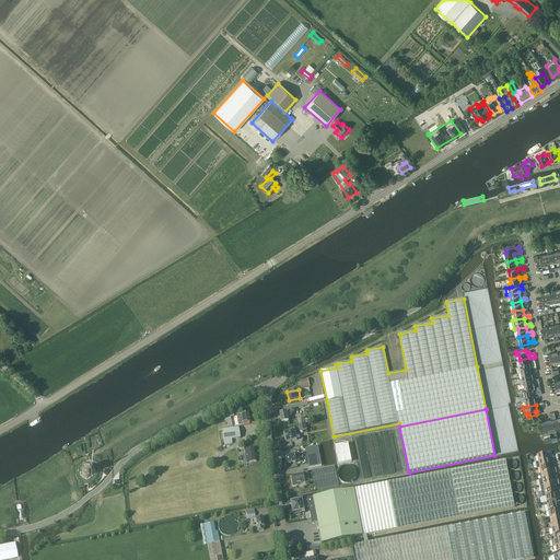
[(288,417),(292,416),(291,411),(287,412),(287,411),(280,413),(282,422),(289,421),(288,417)]
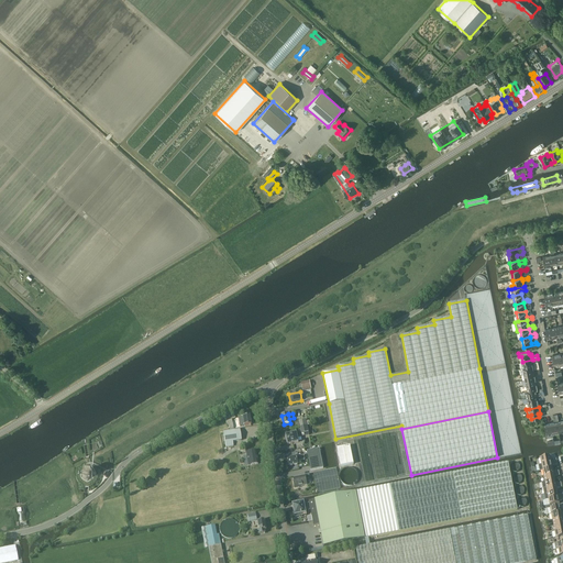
[(244,426),(251,424),(250,416),(243,417),(239,418),(240,422),(244,421),(244,426)]
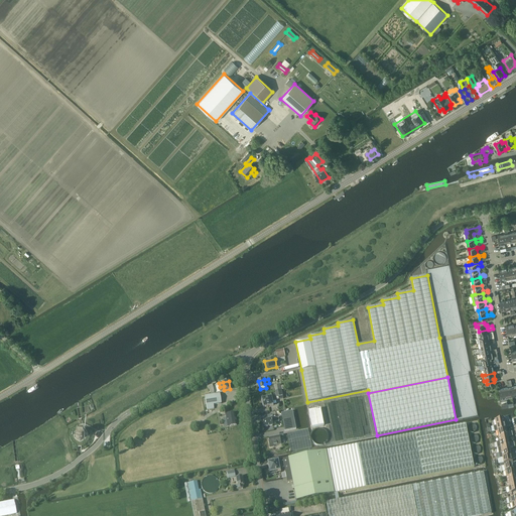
[(281,390),(275,391),(277,400),(283,398),(281,390)]
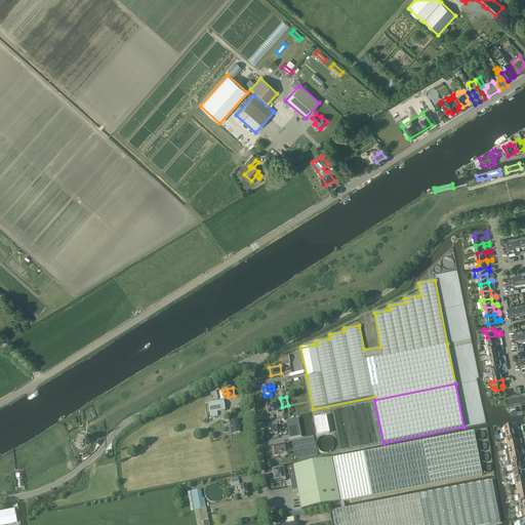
[(224,401),(208,403),(210,417),(217,416),(216,412),(225,411),(224,401)]
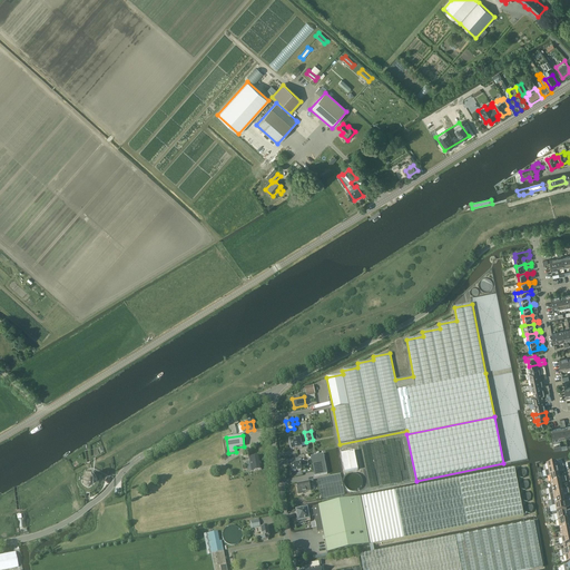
[(292,450),(298,449),(303,448),(301,439),(290,441),(291,445),(290,446),(291,449),(292,450)]
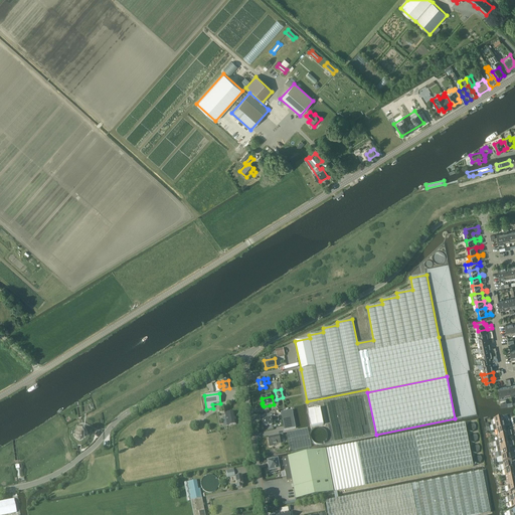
[(324,424),(321,407),(309,410),(312,426),(324,424)]
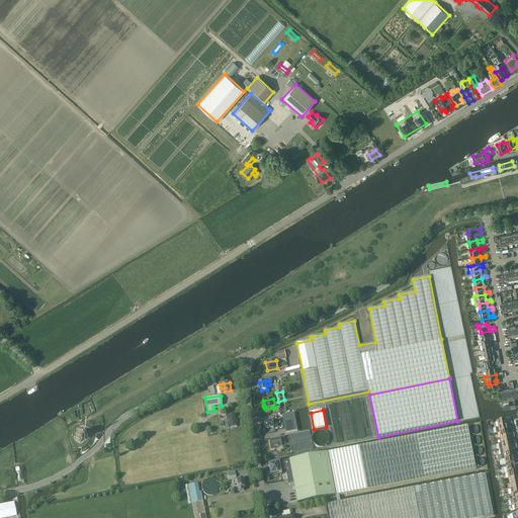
[(297,431),(294,413),(282,415),(286,433),(297,431)]
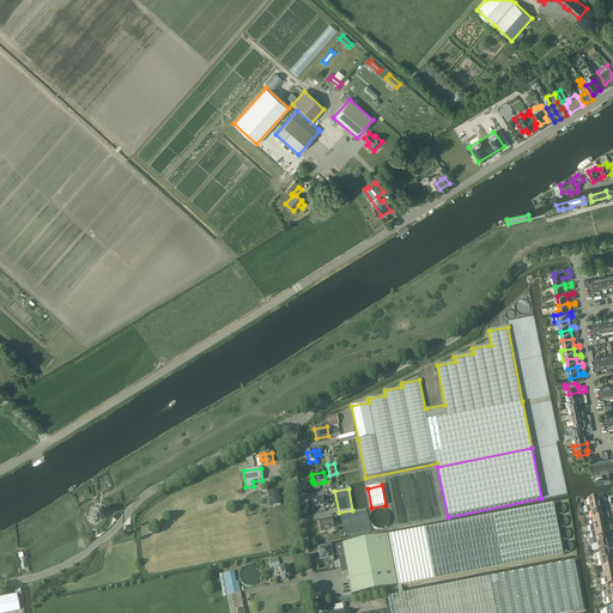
[(279,491),(268,493),(269,507),(280,505),(279,491)]
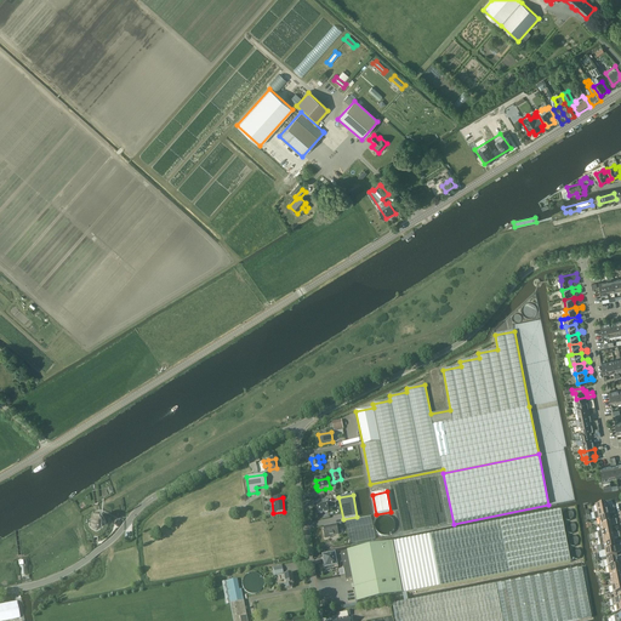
[(336,507),(336,502),(329,503),(328,500),(323,501),(323,505),(317,506),(318,510),(317,510),(318,513),(318,512),(319,513),(329,512),(329,508),(336,507)]
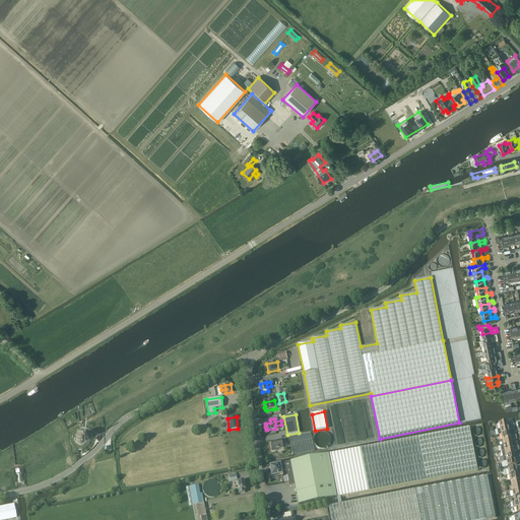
[(497,430),(498,436),(502,435),(510,433),(510,431),(515,430),(514,427),(501,429),(497,430)]
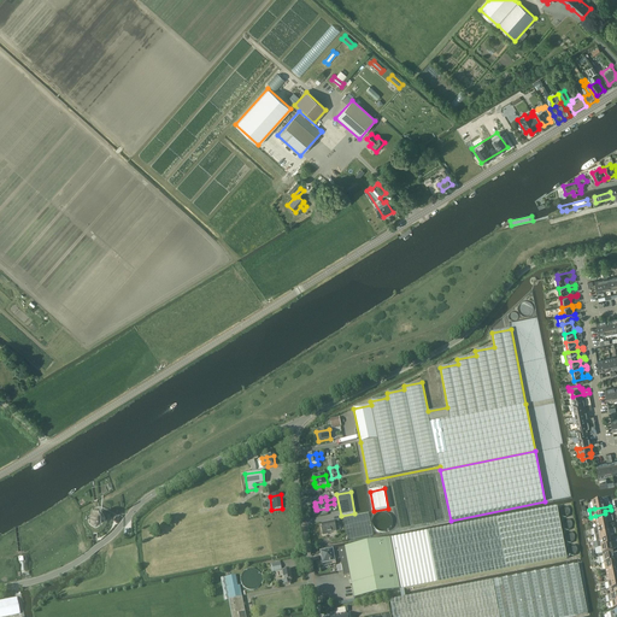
[(405,589),(568,559),(557,507),(391,539),(400,591),(405,589)]
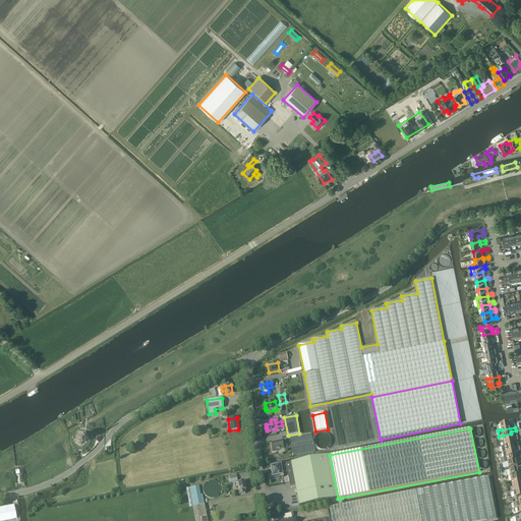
[(82,433),(80,433),(78,433),(76,436),(75,438),(75,440),(76,442),(78,444),(80,444),(82,444),(84,444),(85,442),(87,440),(87,438),(85,436),(84,433),(82,433)]
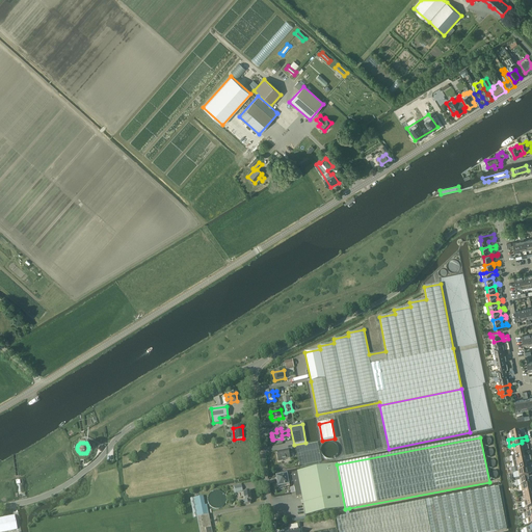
[(321,461),(317,443),(296,447),(299,466),(321,461)]
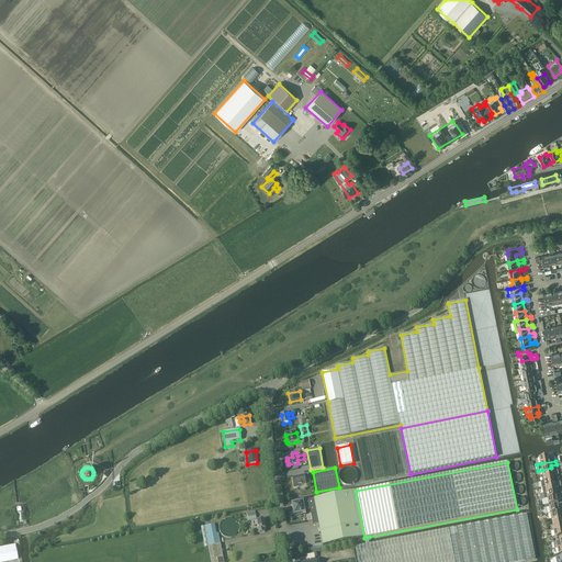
[(553,476),(559,475),(559,472),(543,475),(544,481),(554,480),(553,476)]
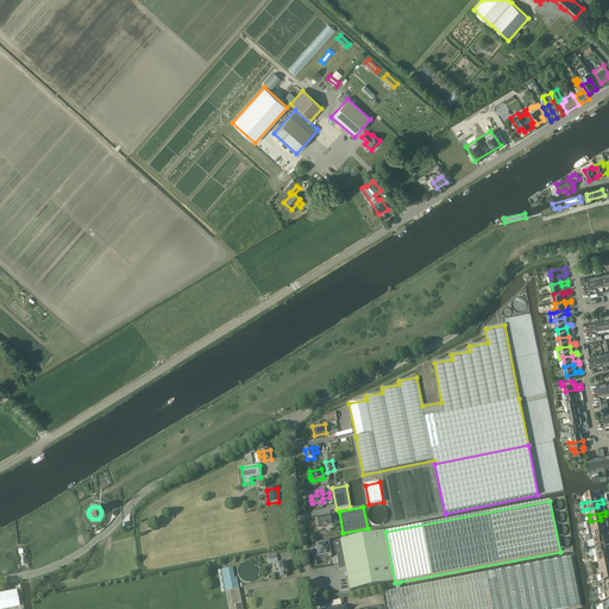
[(318,522),(319,528),(324,527),(324,526),(332,525),(331,519),(336,518),(334,513),(330,514),(330,515),(318,518),(319,522),(318,522)]
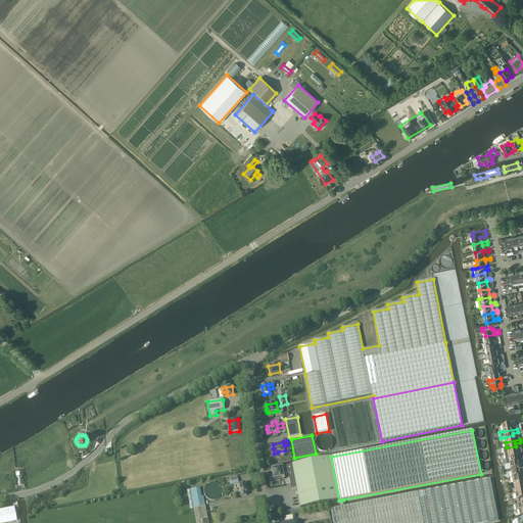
[(522,450),(505,454),(506,460),(518,457),(517,454),(522,453),(522,450)]
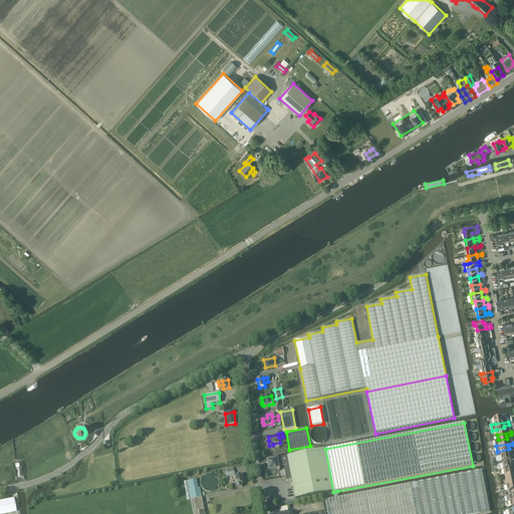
[(295,499),(333,492),(325,449),(287,456),(288,457),(282,458),(282,460),(283,466),(286,481),(292,480),(295,499)]
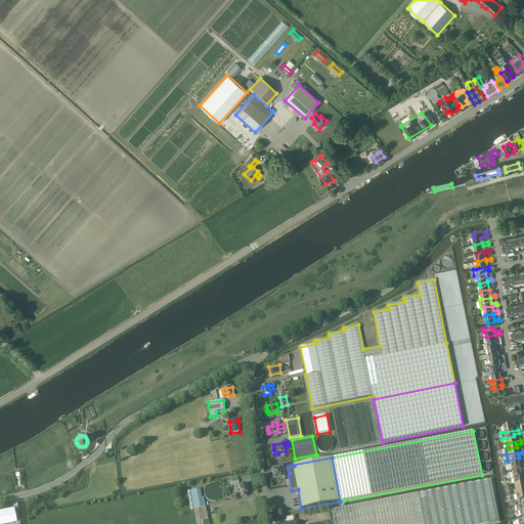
[(520,466),(523,464),(523,462),(508,466),(509,471),(521,469),(520,466)]
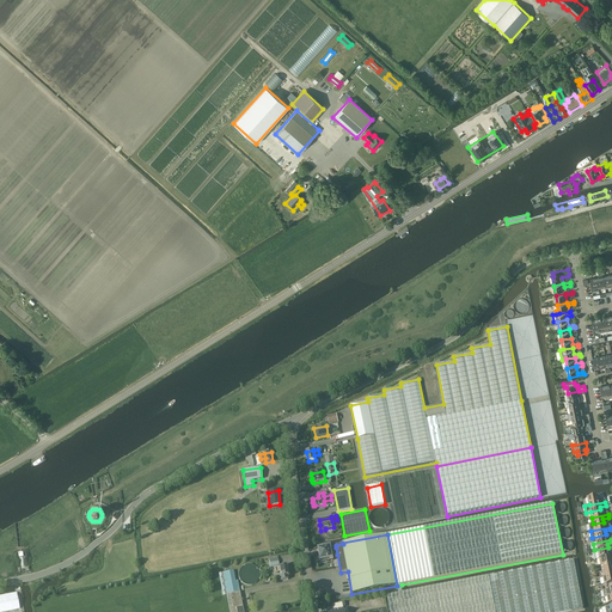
[(332,552),(335,552),(335,555),(337,555),(336,548),(331,549),(331,545),(324,546),(324,548),(319,549),(322,562),(329,560),(328,557),(332,556),(332,552)]
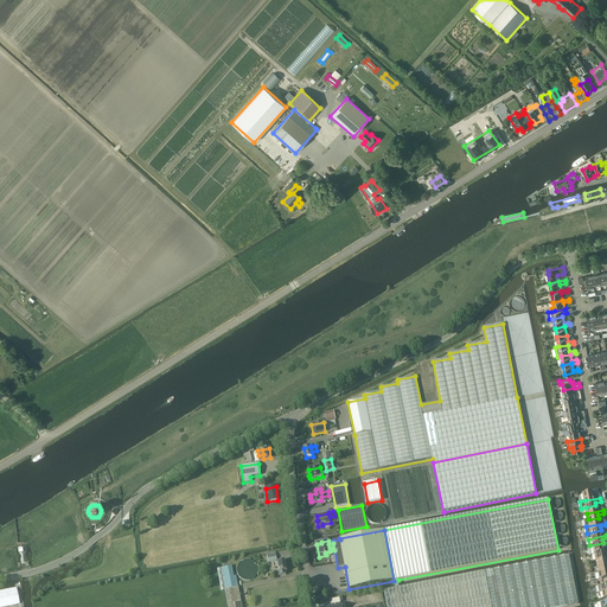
[(384,590),(387,606),(560,606),(579,604),(569,555),(494,569),(400,588),(397,588),(395,589),(384,590)]
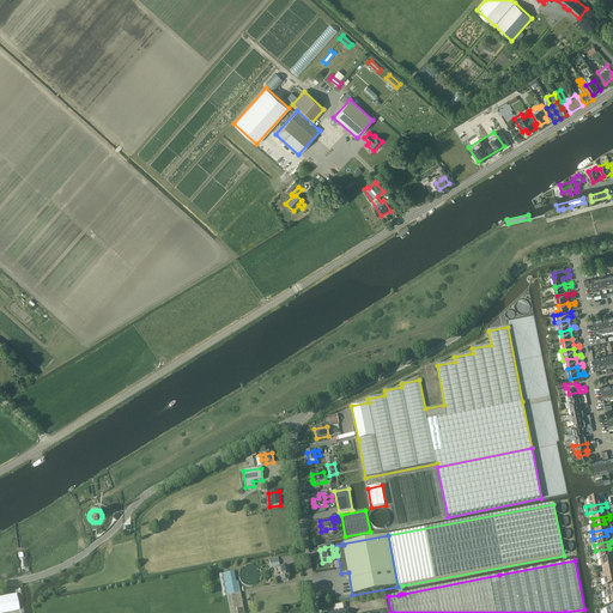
[(277,574),(281,572),(283,577),(280,577),(281,582),(289,581),(287,577),(289,577),(289,576),(290,576),(287,566),(280,568),(280,569),(277,570),(277,574)]
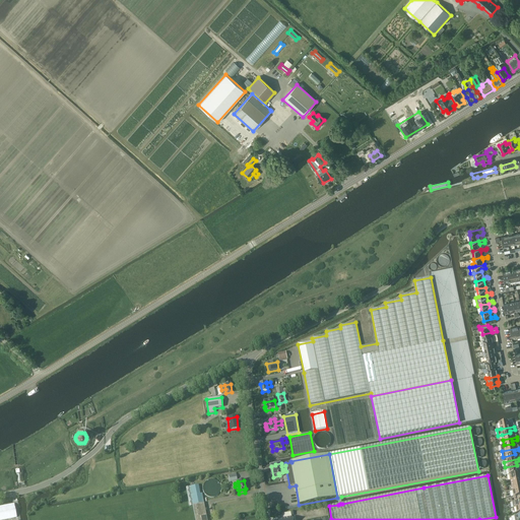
[(208,490),(207,496),(218,497),(220,482),(216,481),(215,488),(211,486),(211,491),(208,490)]
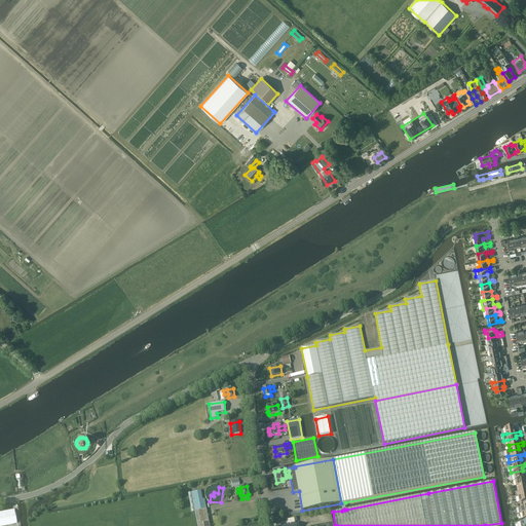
[(202,499),(200,491),(191,492),(188,493),(191,513),(195,512),(197,525),(209,525),(207,510),(205,510),(204,499),(202,499)]
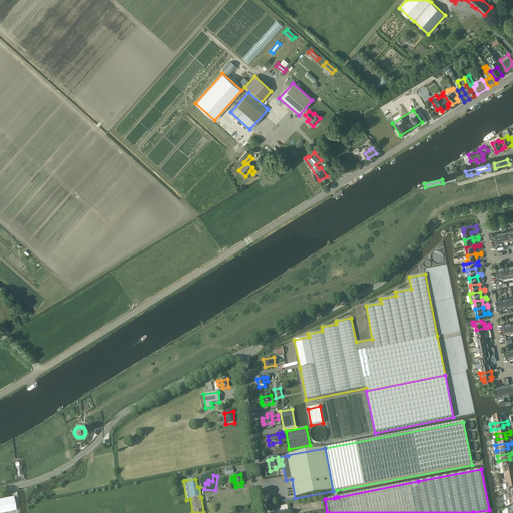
[(0,499),(0,512),(17,511),(14,497),(0,499)]
